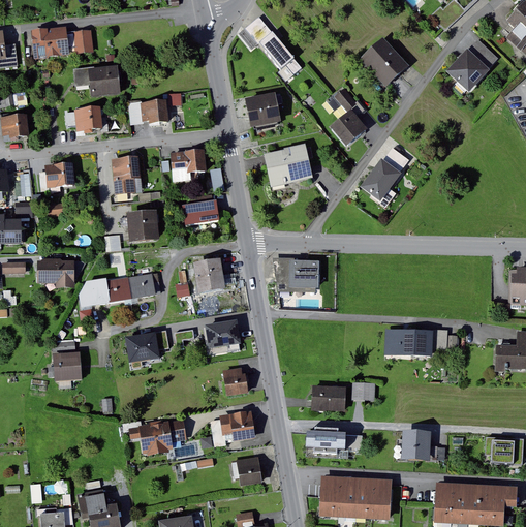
[(465,10),(455,0),(453,0),(442,8),(440,6),(431,16),(444,30),(465,10)]
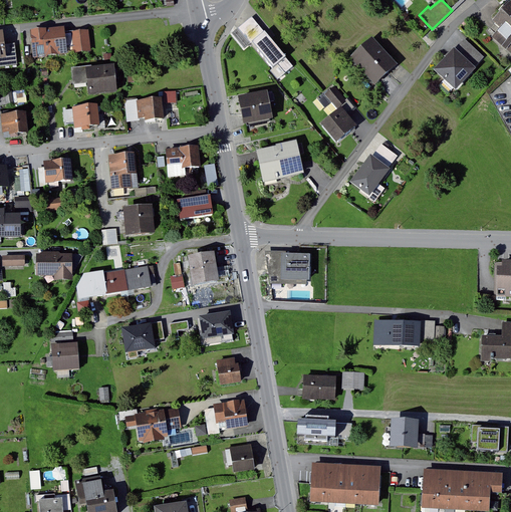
[(510,0),(492,19),(500,26),(495,31),(491,35),(510,53),(510,0)]
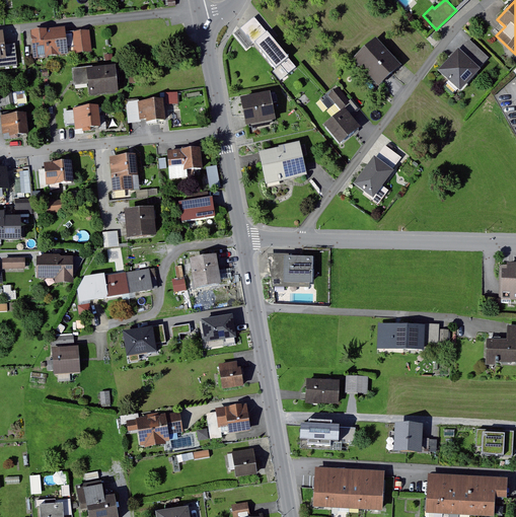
[(252,15),(239,27),(275,68),(289,56),(252,15)]
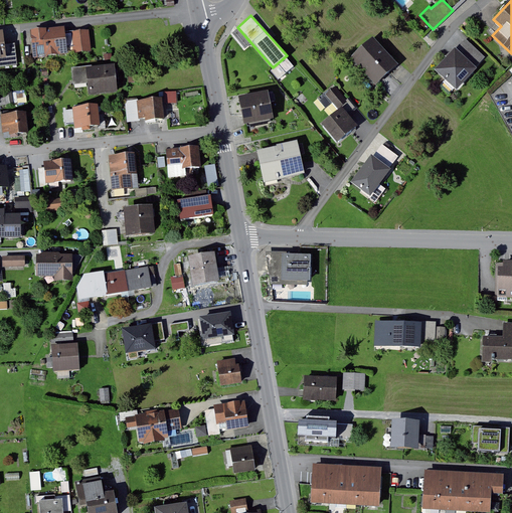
[(29,29),(32,56),(66,52),(65,46),(72,45),(72,51),(90,50),(88,29),(72,30),(63,31),(63,25),(29,29)]
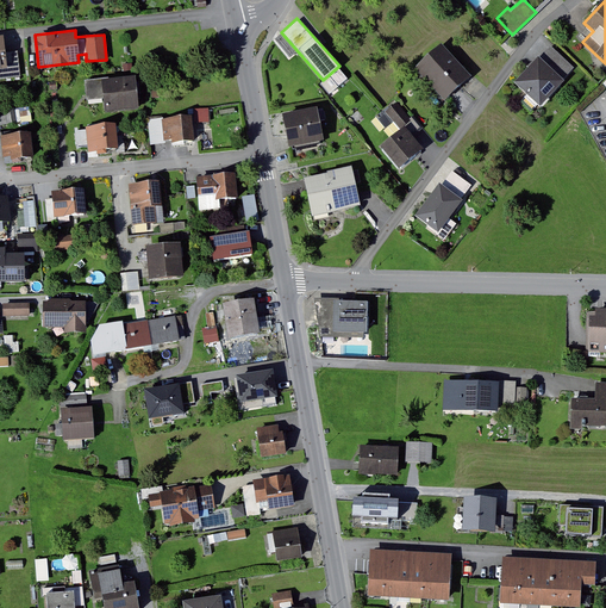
[(441,43),(414,67),(444,99),(454,90),(470,75),(441,43)]
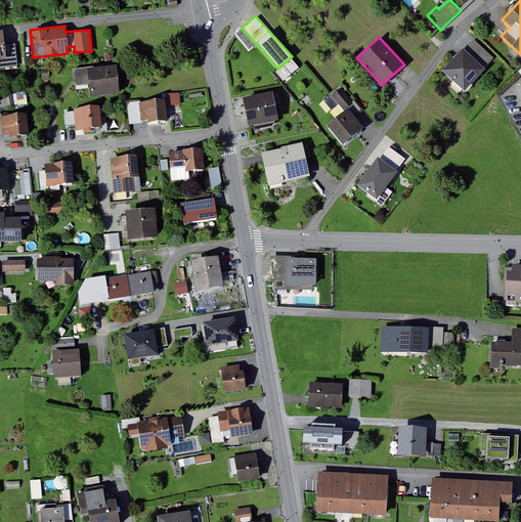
[(463,51),(483,70),(493,59),(473,40),(468,46),(463,51)]
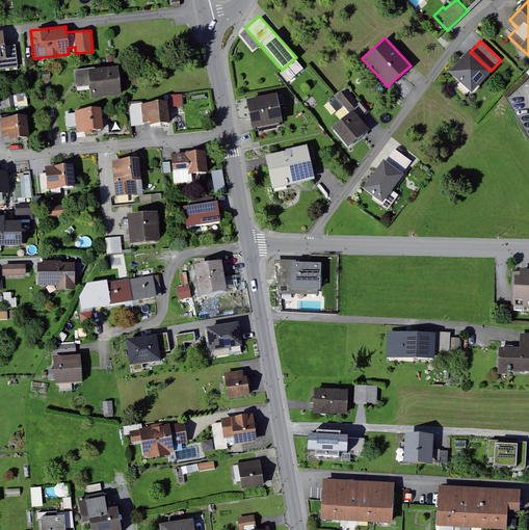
[(470,52),(451,73),(472,91),(491,71),(470,52)]
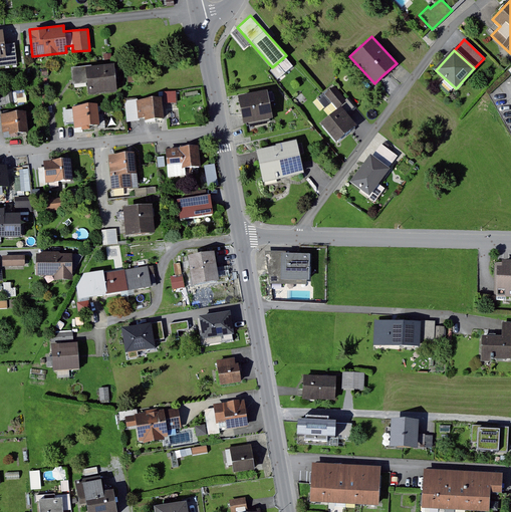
[(91,66),(71,67),(72,83),(85,82),(85,69),(91,68),(91,66)]
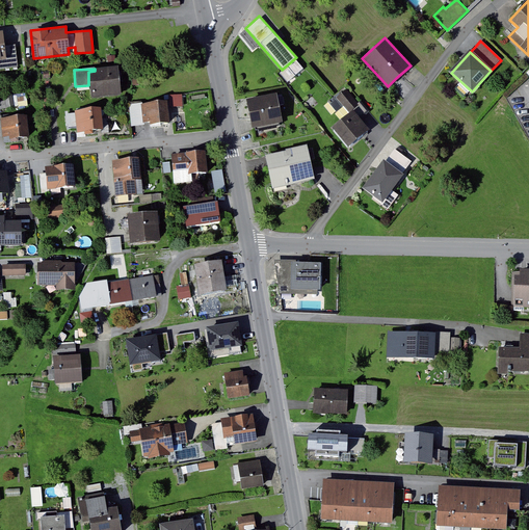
[(95,71),(88,72),(88,85),(89,96),(118,94),(116,70),(95,71)]
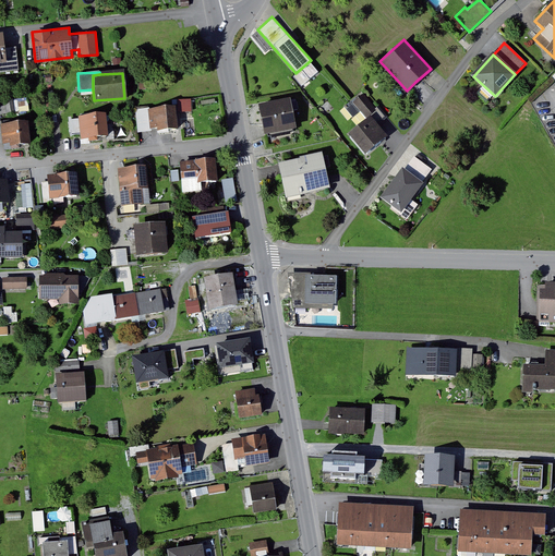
[(190,109),(189,97),(175,97),(175,110),(190,109)]
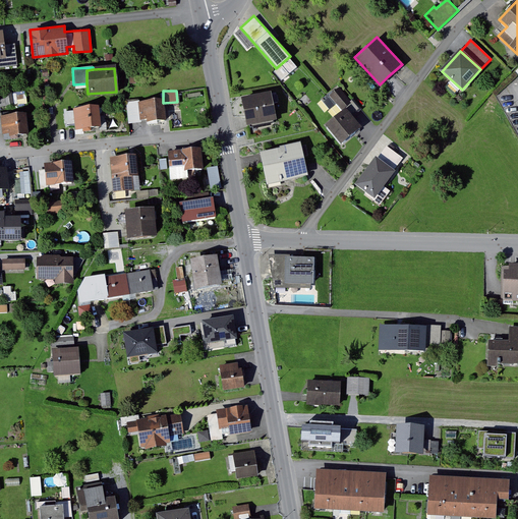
[(270,92),(240,97),(244,118),(245,125),(275,120),(270,92)]
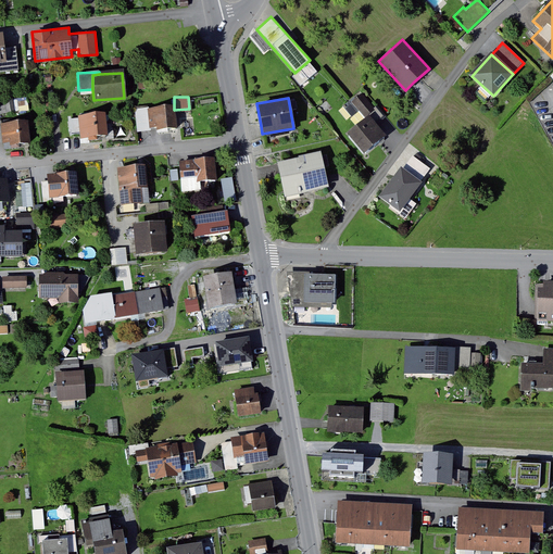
[(174,104),(147,108),(149,127),(155,126),(155,129),(176,127),(174,104)]
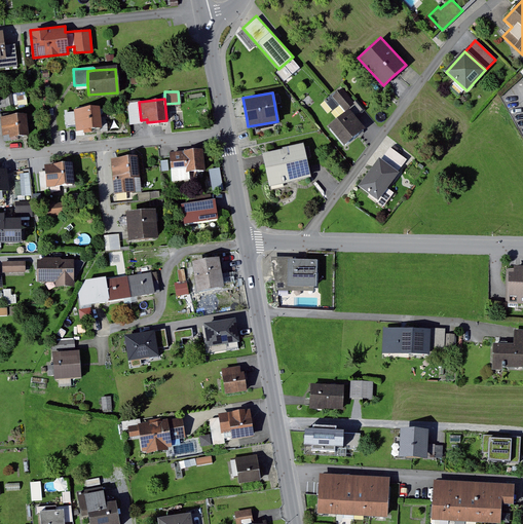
[(141,120),(139,102),(127,103),(129,123),(136,123),(141,122),(141,120)]
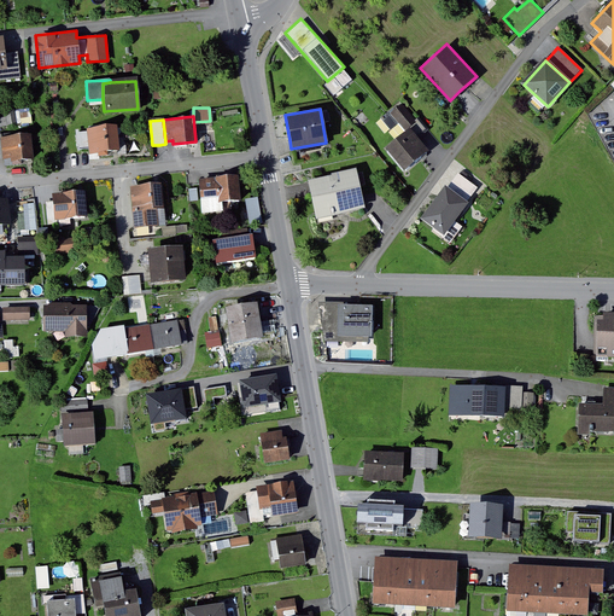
[(116,125),(86,127),(88,152),(118,149),(116,125)]
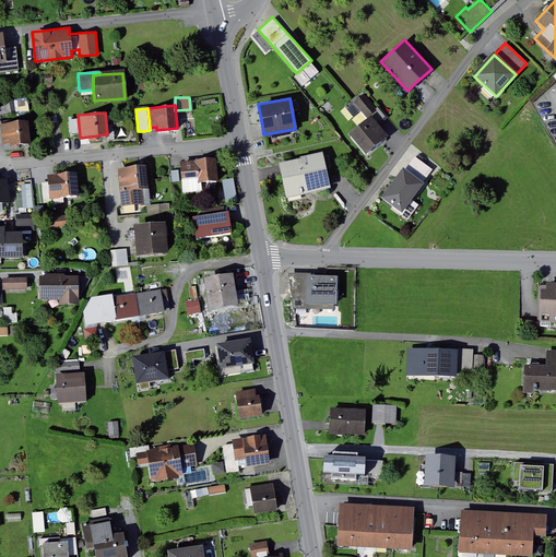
[(371,115),(349,133),(366,154),(388,134),(371,115)]
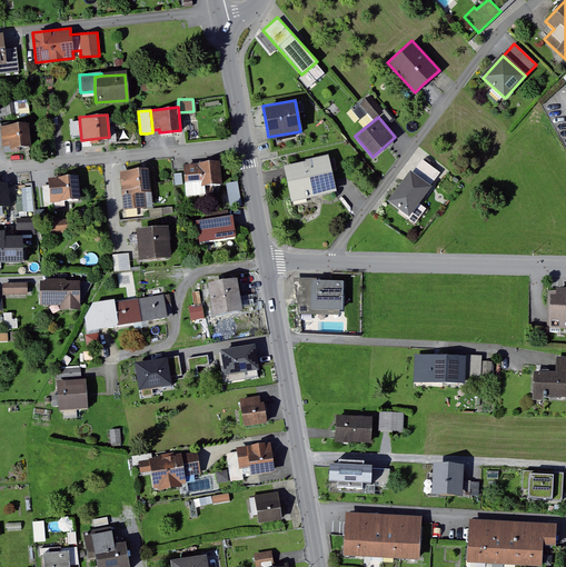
[(28,123),(0,126),(1,145),(1,146),(8,145),(9,148),(30,146),(28,123)]
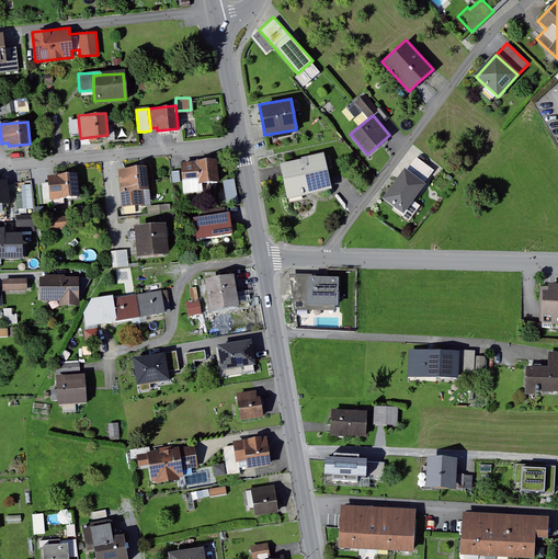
[(323,152),(279,162),(287,197),(331,187),(323,152)]
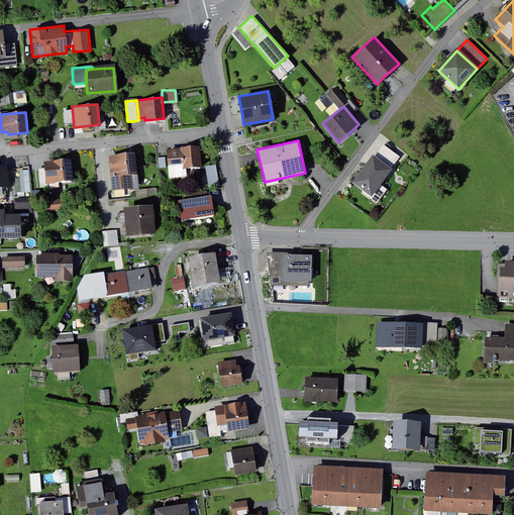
[(378,151),(373,158),(389,170),(399,157),(383,144),(378,151)]
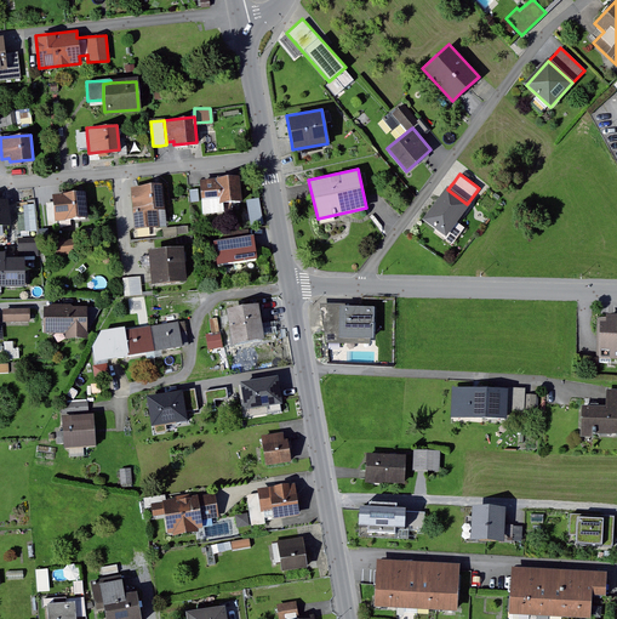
[(206,179),(199,179),(201,199),(217,198),(217,203),(240,200),(238,176),(206,179)]
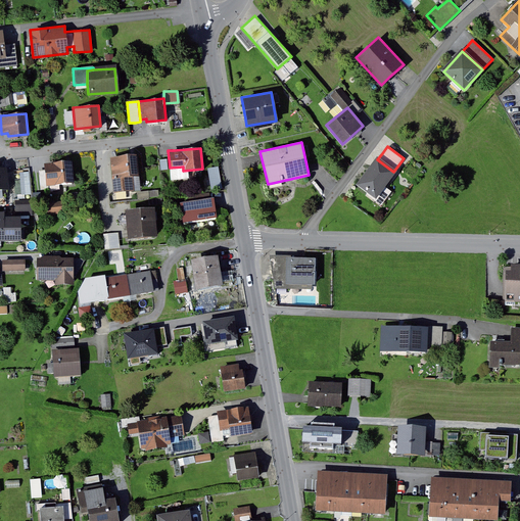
[(137,154),(109,157),(112,192),(140,190),(137,154)]
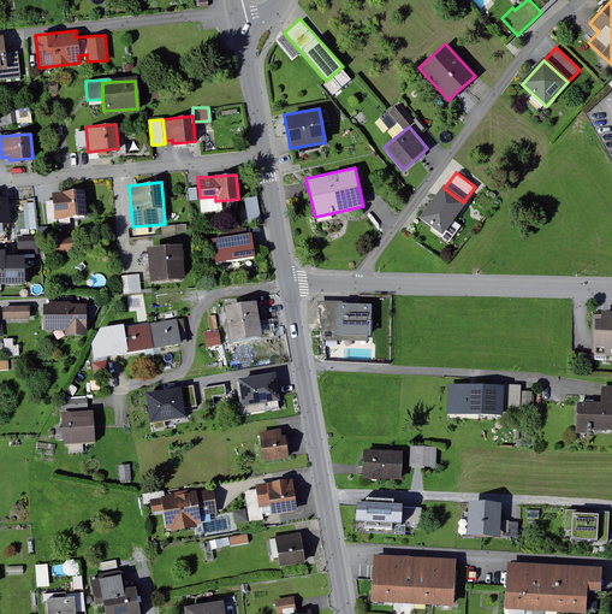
[(463,202),(444,188),(421,219),(443,235),(465,205),(463,202)]
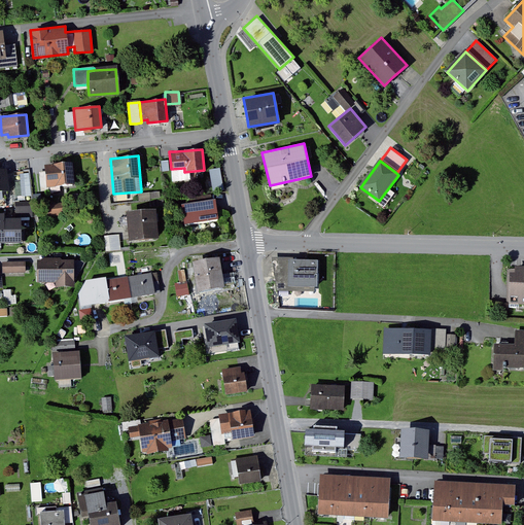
[(71,162),(43,165),(45,186),(73,184),(71,162)]
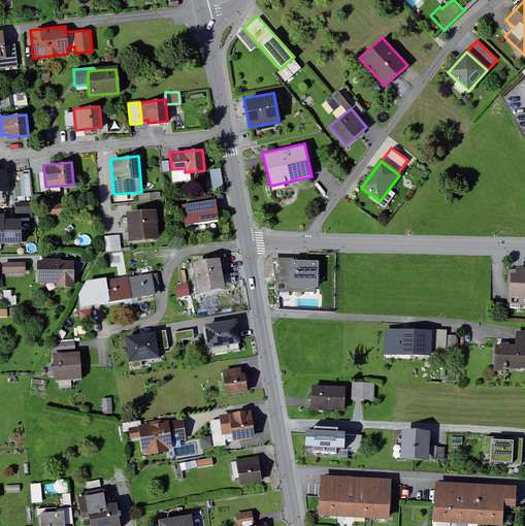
[(209,169),(214,190),(224,189),(220,167),(209,169)]
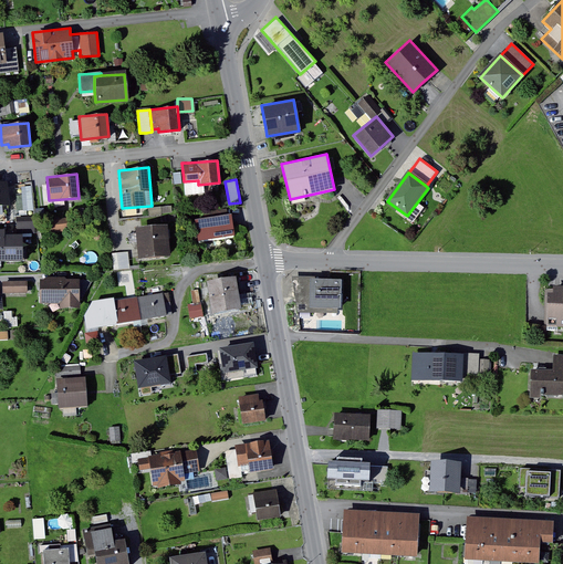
[(204,209),(205,218),(195,219),(197,240),(235,236),(232,220),(231,213),(227,215),(226,207),(204,209)]
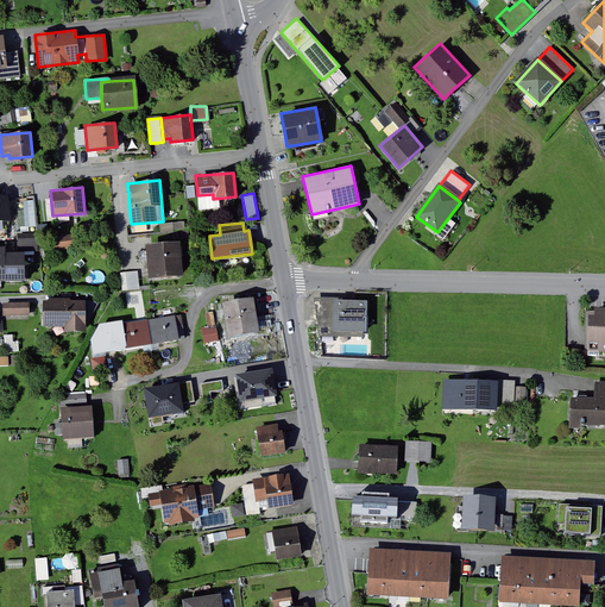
[(36,231),(17,232),(17,250),(37,249),(36,231)]
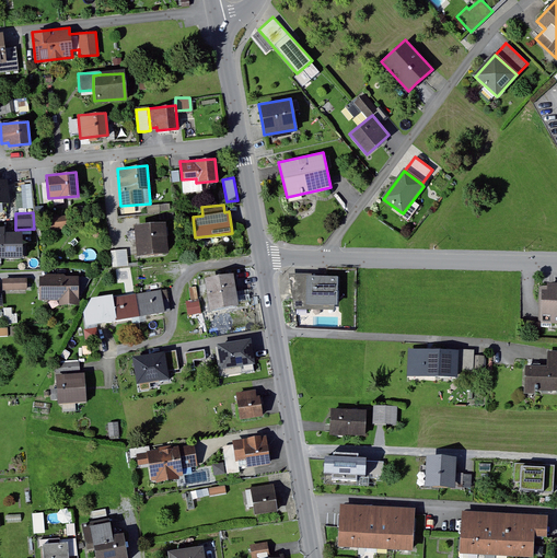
[(64,213),(49,216),(50,228),(65,227),(64,213)]
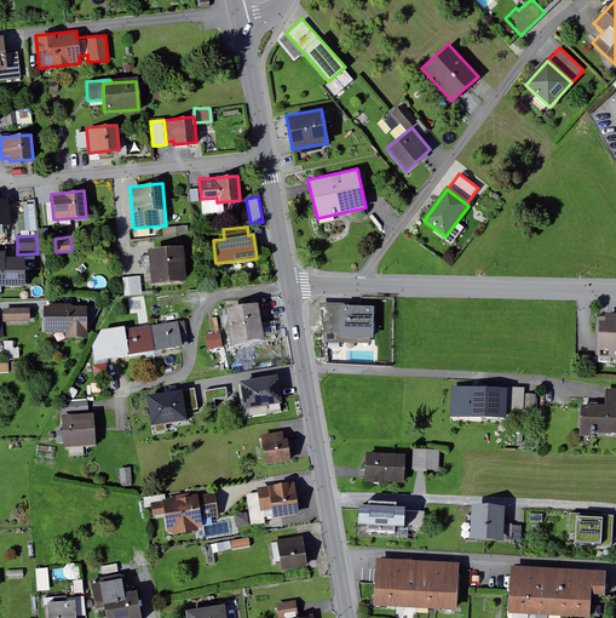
[(182,246),(147,250),(150,284),(185,280),(182,246)]
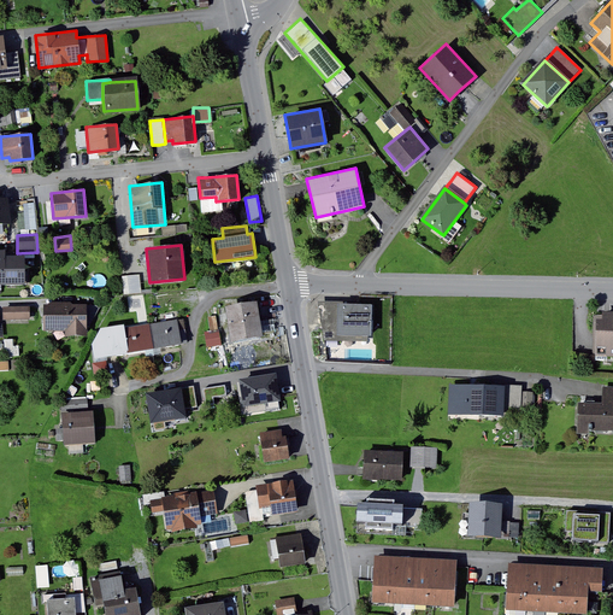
[(3,251),(0,251),(0,283),(22,283),(22,257),(3,257),(3,251)]
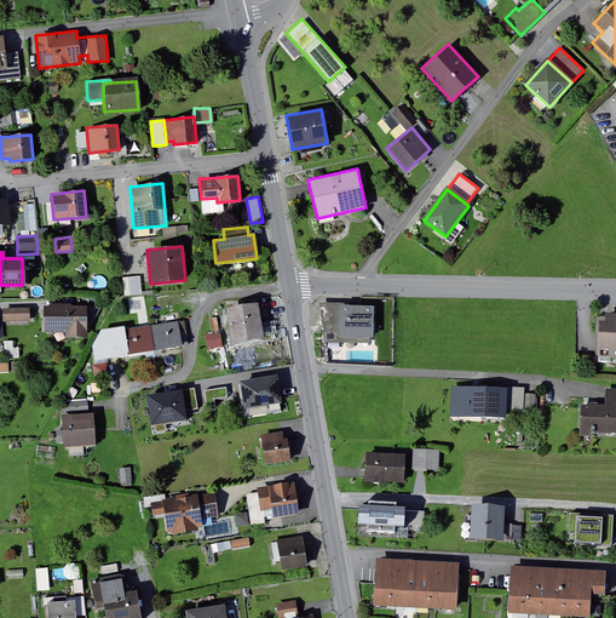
[(139,274),(121,276),(124,295),(142,292),(139,274)]
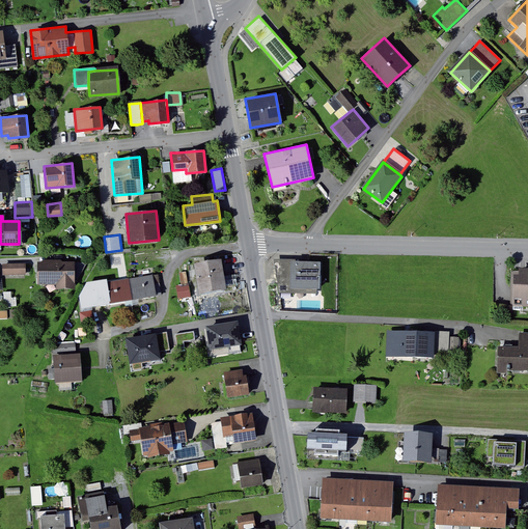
[(36,258),(36,283),(74,283),(73,258),(36,258)]
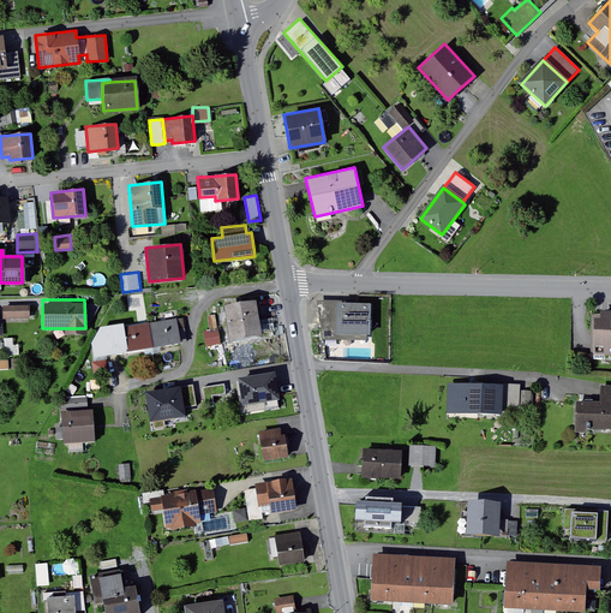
[(336,303),(360,303),(360,299),(317,299),(323,338),(366,339),(366,334),(336,334),(336,303)]
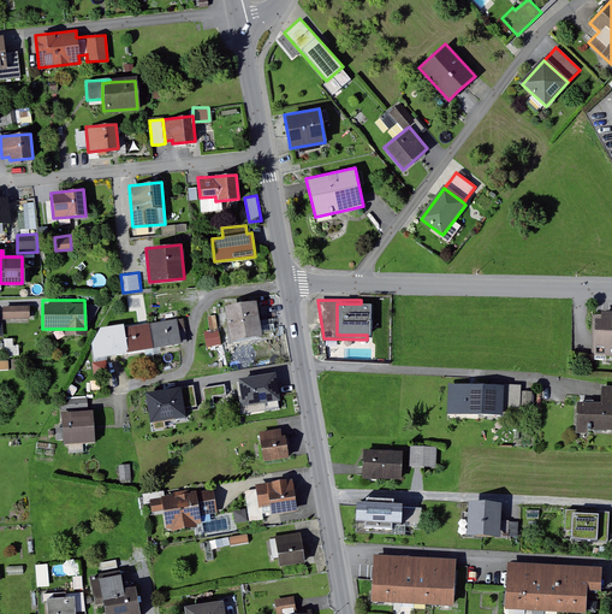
[(256,301),(224,306),(230,341),(262,336),(256,301)]
